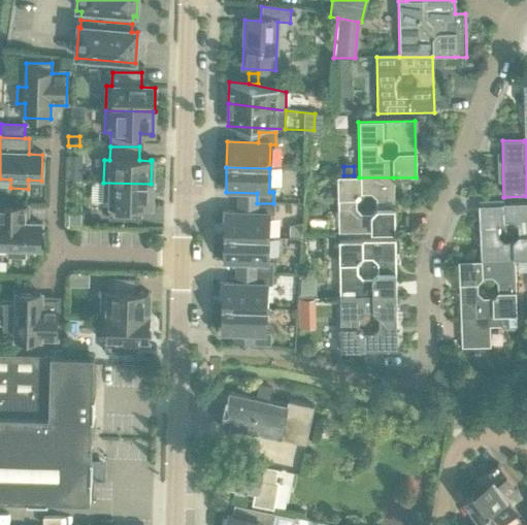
[(80,170),(67,169),(67,182),(79,182),(80,170)]
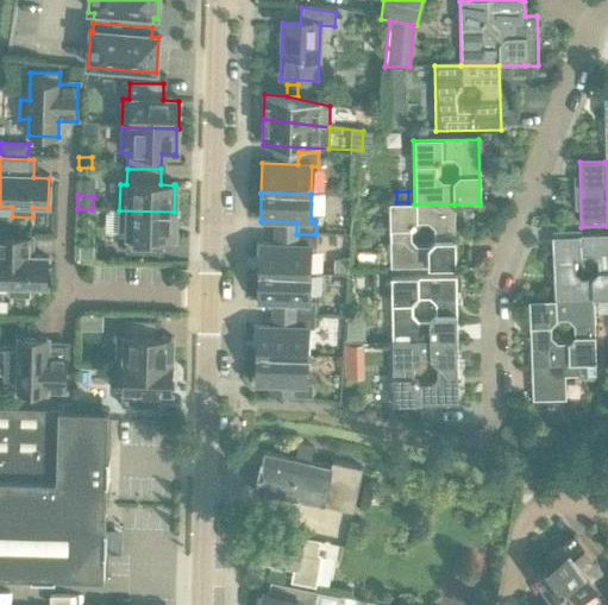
[(414,205),(388,205),(389,270),(455,269),(453,205),(414,205)]
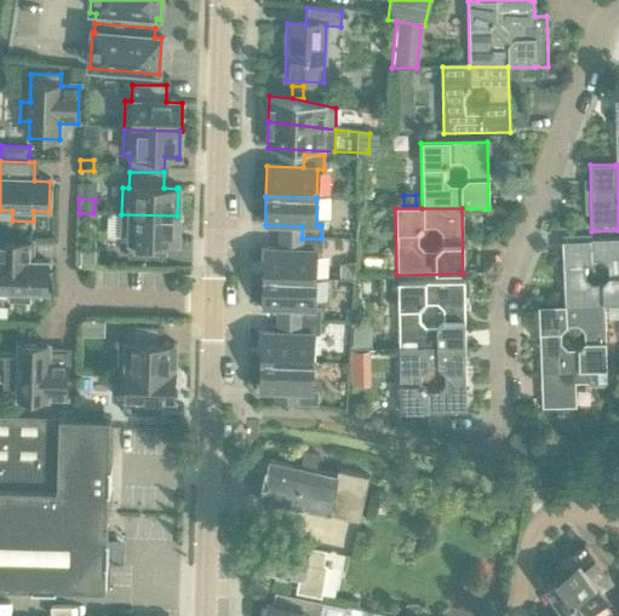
[(177,216),(121,214),(120,242),(127,242),(127,259),(161,259),(162,243),(175,243),(175,245),(177,245),(177,216)]
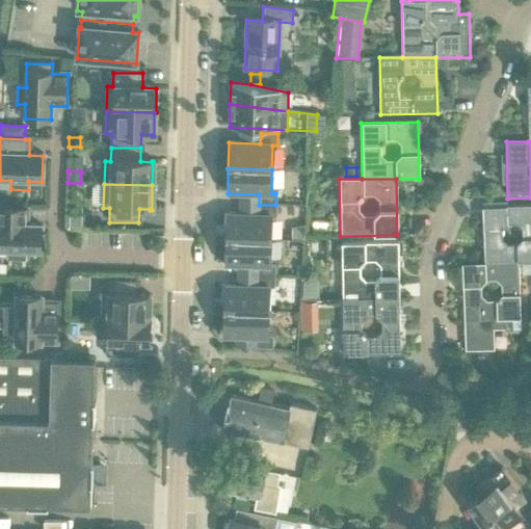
[(274,217),(275,205),(259,205),(258,215),(227,214),(226,240),(269,241),(270,217),(274,217)]
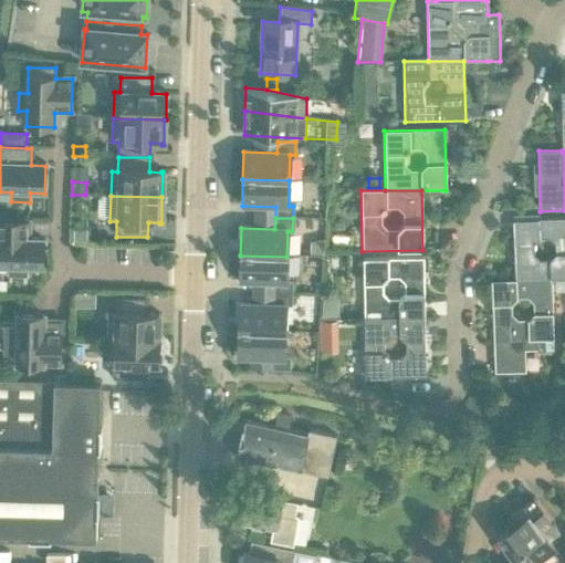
[(564,219),(512,221),(514,280),(514,281),(551,280),(551,281),(564,280),(564,219)]
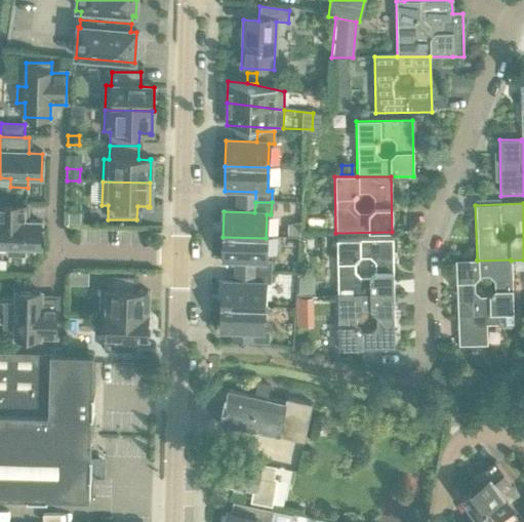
[(0,249),(7,250),(7,256),(26,256),(26,248),(39,249),(40,224),(27,223),(28,207),(0,206),(0,249)]
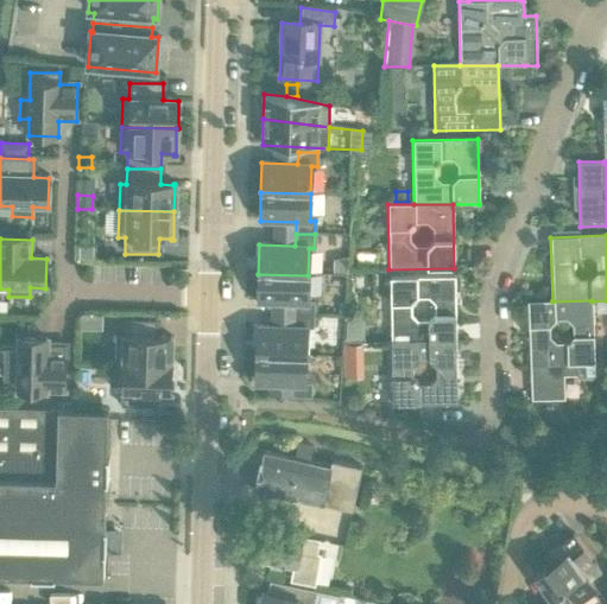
[(356,255),(356,267),(374,267),(374,255),(356,255)]
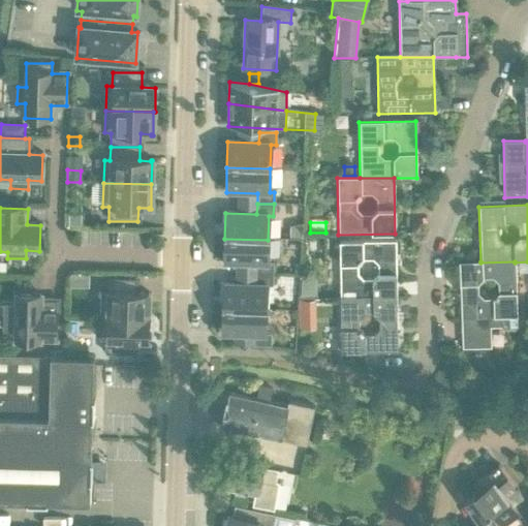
[(267,264),(268,240),(224,239),(223,264),(255,265),(255,275),(272,275),(272,264),(267,264)]
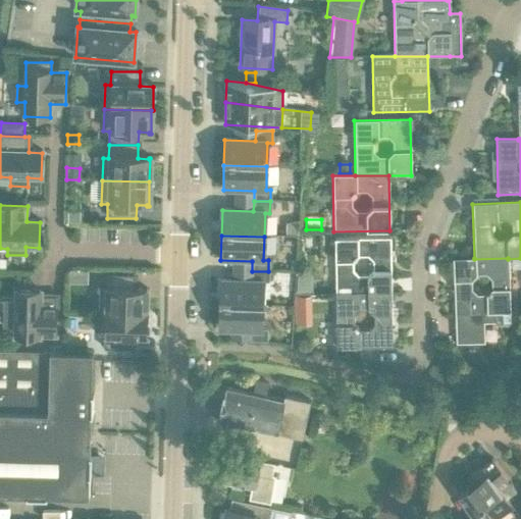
[(335,295),(391,294),(389,239),(333,240),(335,295)]
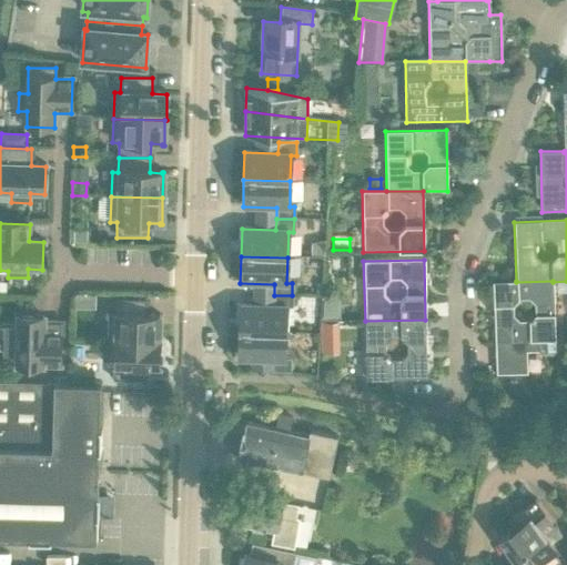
[(525,352),(537,352),(542,355),(550,355),(554,353),(553,282),(553,281),(516,282),(516,281),(492,282),(495,375),(525,374),(525,352)]
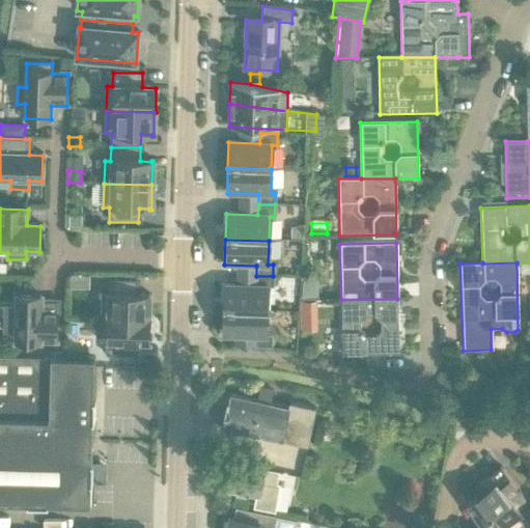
[(272,288),(273,276),(256,276),(255,286),(224,285),(223,310),(267,312),(268,288),(272,288)]
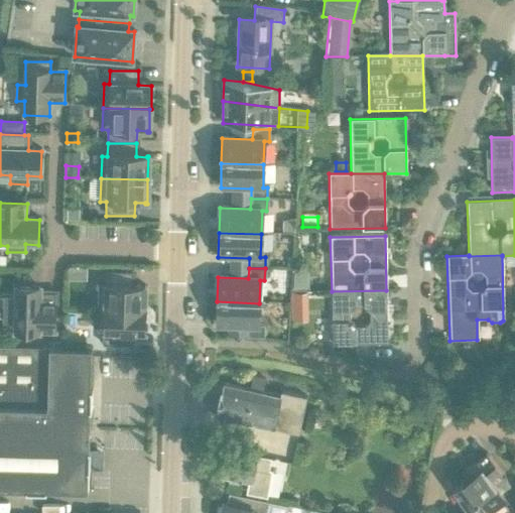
[(293,278),(292,291),(307,291),(308,276),(302,269),(293,269),(293,278)]
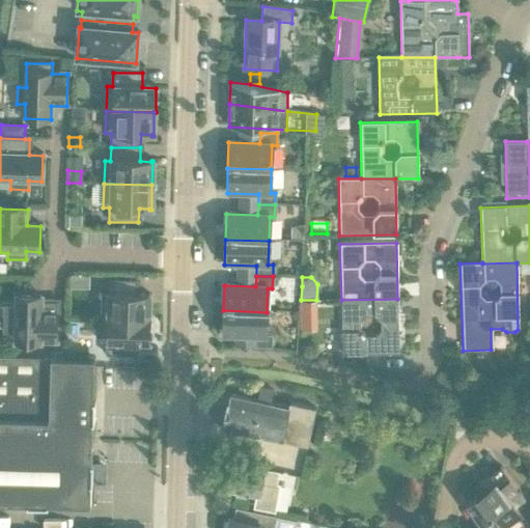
[(101,295),(101,317),(148,318),(149,295),(147,295),(147,296),(137,296),(137,281),(107,281),(107,295),(101,295)]
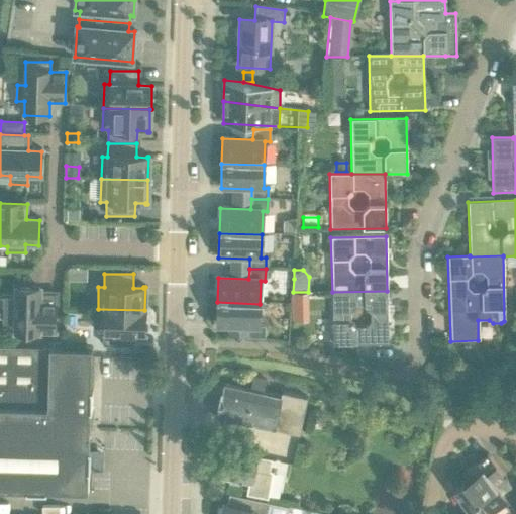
[(4,300),(3,325),(14,325),(14,333),(55,334),(56,295),(40,295),(40,290),(15,289),(15,300),(4,300)]
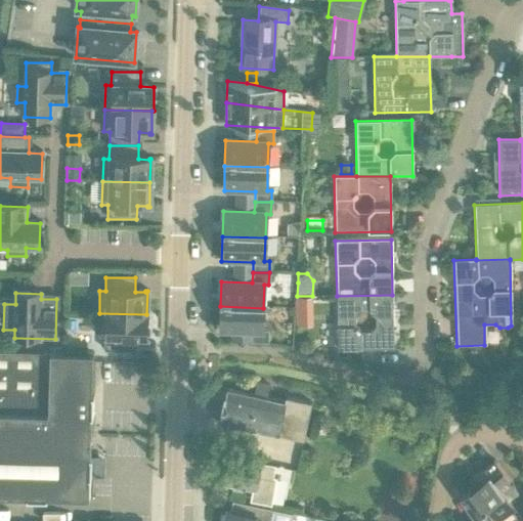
[(392,295),(337,296),(338,351),(393,350),(392,295)]
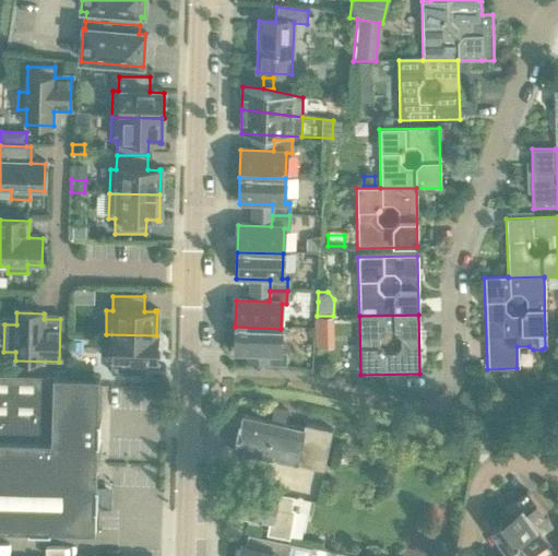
[(315,319),(315,329),(332,329),(331,318),(315,319)]
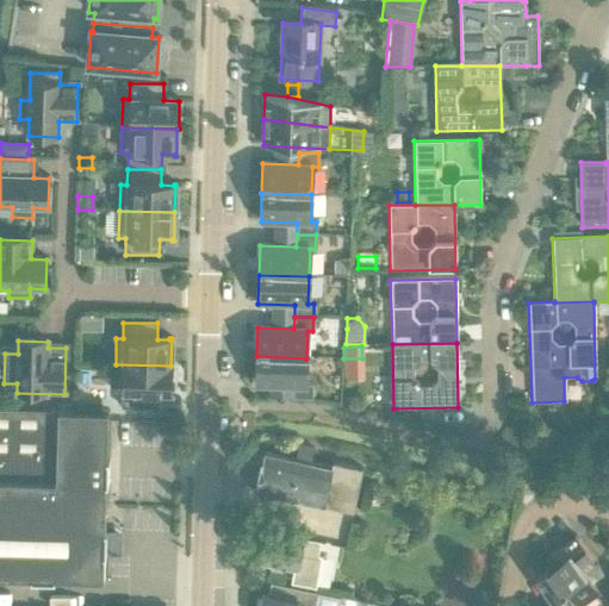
[(305,386),(306,358),(256,356),(255,386),(292,387),(292,399),(310,399),(311,386),(305,386)]
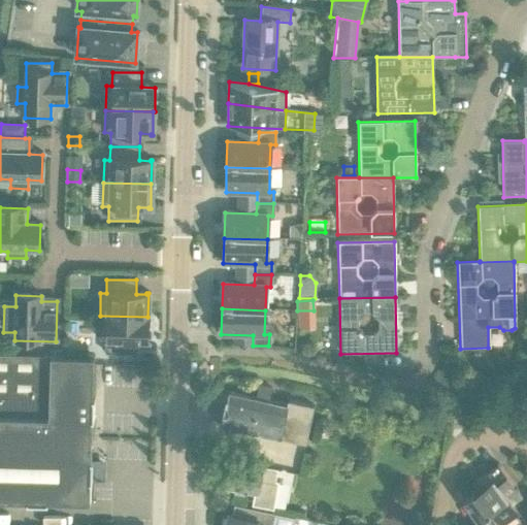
[(147,317),(100,316),(99,339),(105,339),(104,354),(134,355),(134,340),(149,341),(149,317),(147,317)]
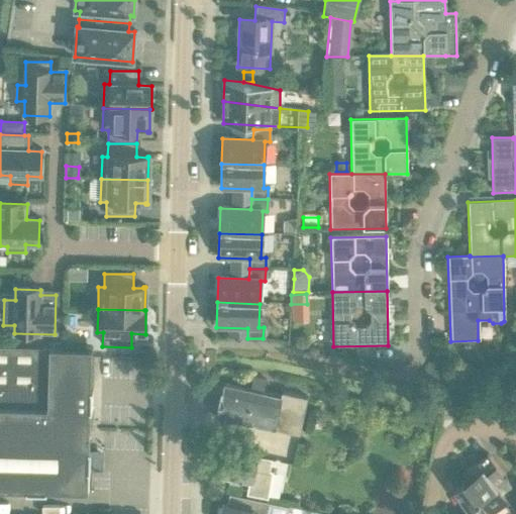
[(0,491),(88,494),(89,439),(92,350),(0,347),(0,491)]
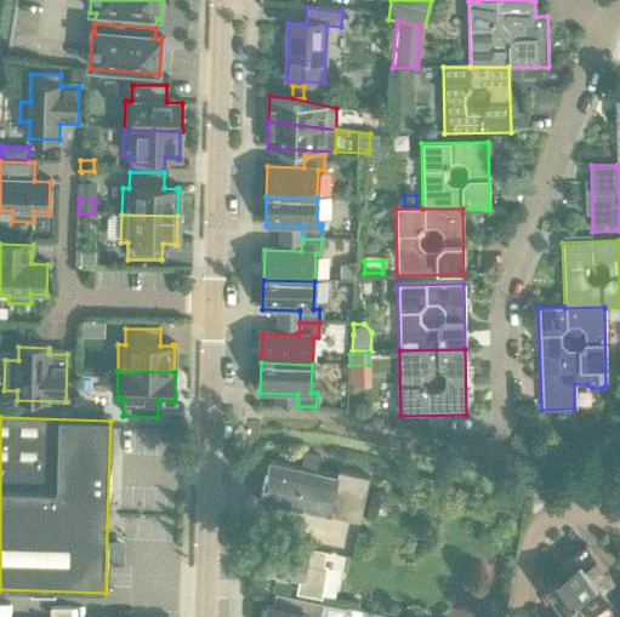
[(317,458),(302,455),(300,469),(267,463),(259,502),(358,523),(368,479),(336,473),(335,478),(313,473),(317,458)]
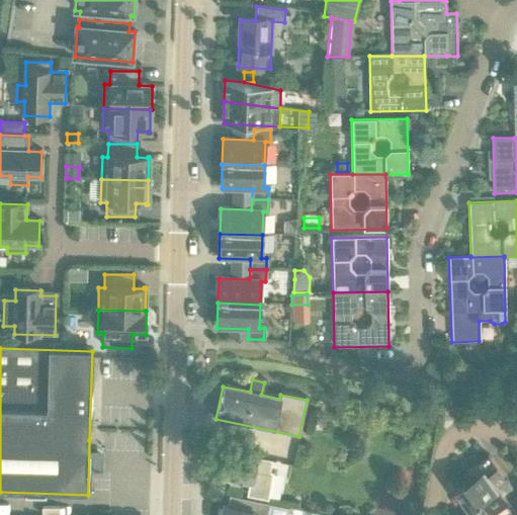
[(270,475),(267,475),(269,461),(220,452),(218,462),(216,463),(213,473),(216,474),(214,478),(248,485),(246,495),(265,499),(270,475)]
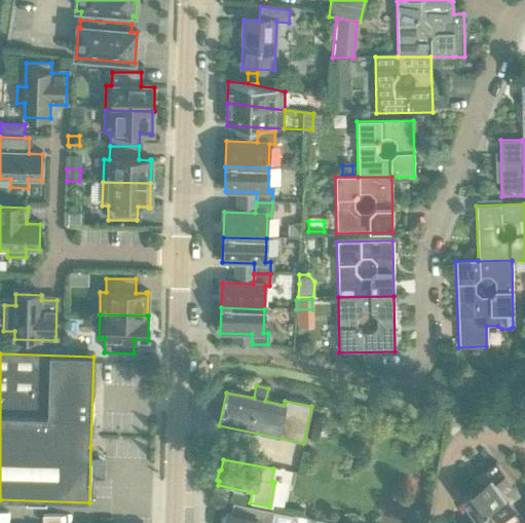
[(504,522),(517,514),(505,498),(516,491),(496,463),(474,480),(479,486),(460,498),(476,520),(478,522),(504,522)]
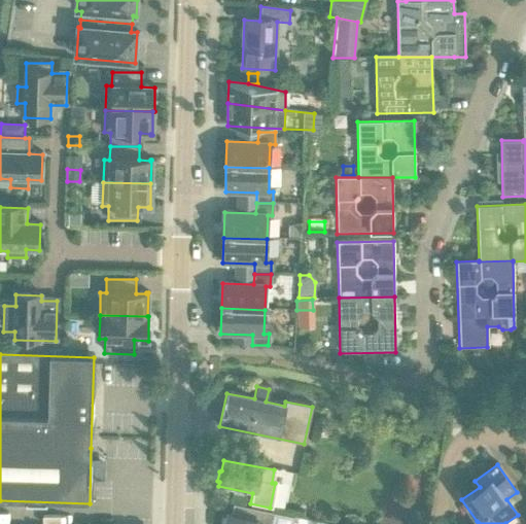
[(293,523),(294,519),(273,515),(232,505),(230,518),(224,517),(223,523),(293,523)]
